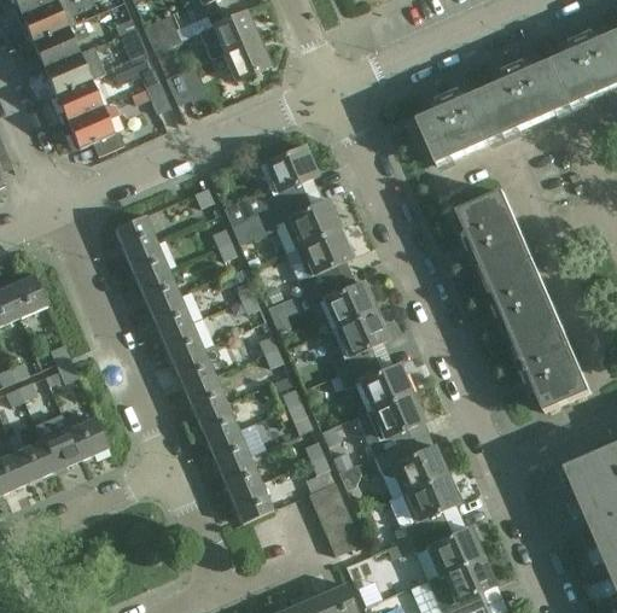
[(15,0),(22,15),(54,0),(15,0)]
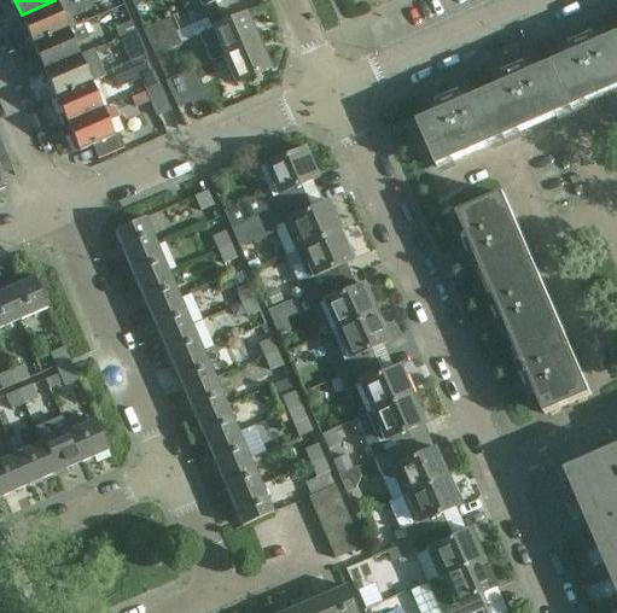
[(54,0),(22,15),(34,41),(68,27),(57,0),(54,0)]
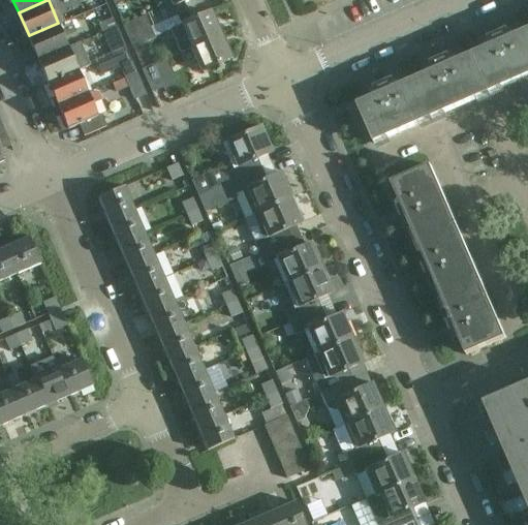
[(192,47),(222,33),(211,8),(171,26),(181,50),(191,44),(192,47)]
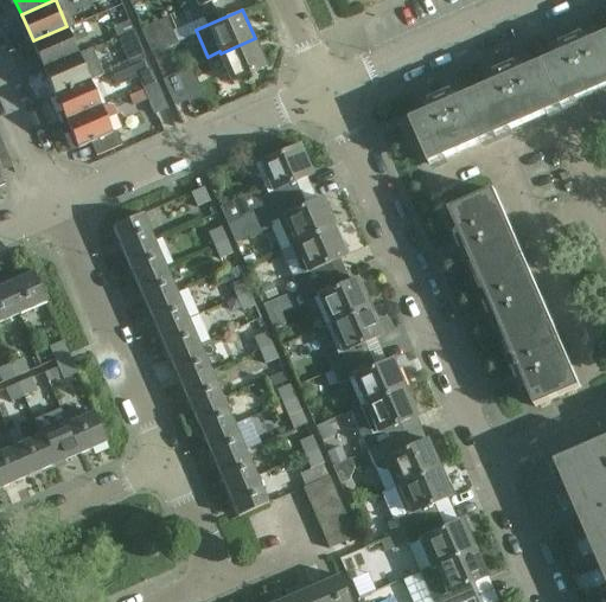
[(147,38),(173,27),(167,14),(141,25),(147,38)]
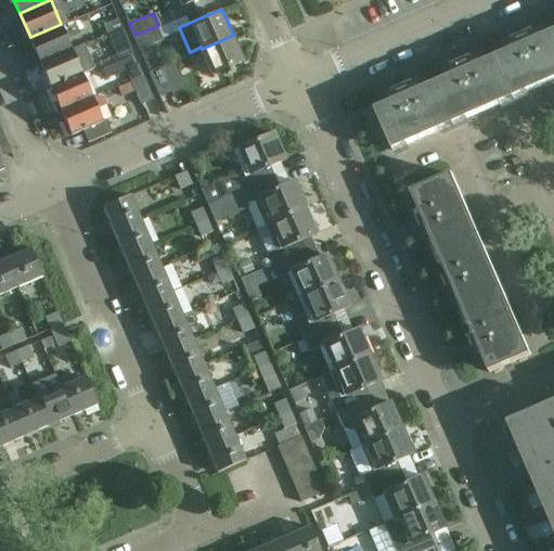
[(107,31),(123,25),(119,15),(103,22),(107,31)]
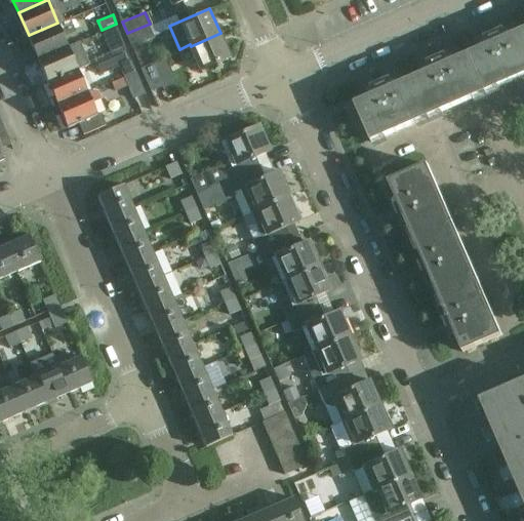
[(57,23),(29,35),(38,57),(68,44),(57,23)]
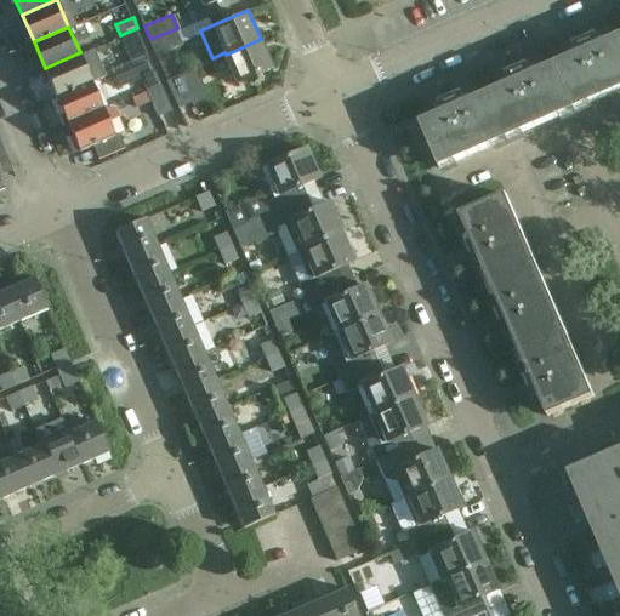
[(124,45),(142,38),(137,28),(120,35),(124,45)]
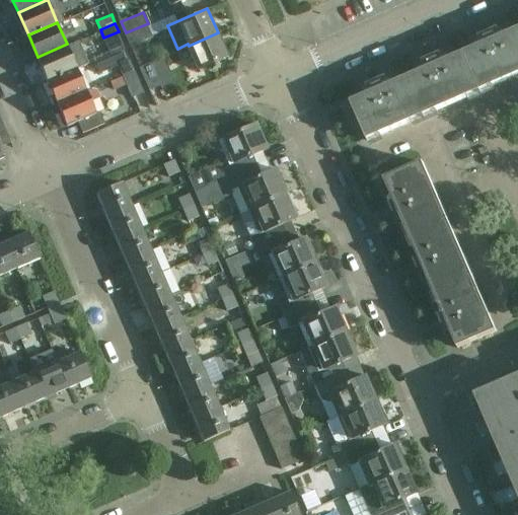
[(148,23),(126,32),(131,45),(153,34),(148,23)]
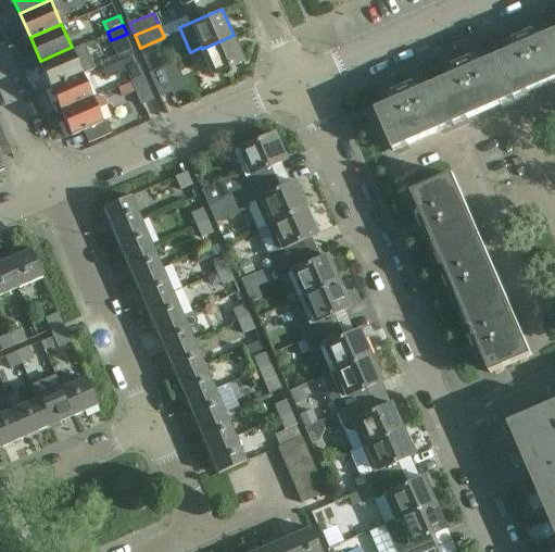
[(395,148),(396,148),(554,77),(554,28),(377,107),(395,148)]
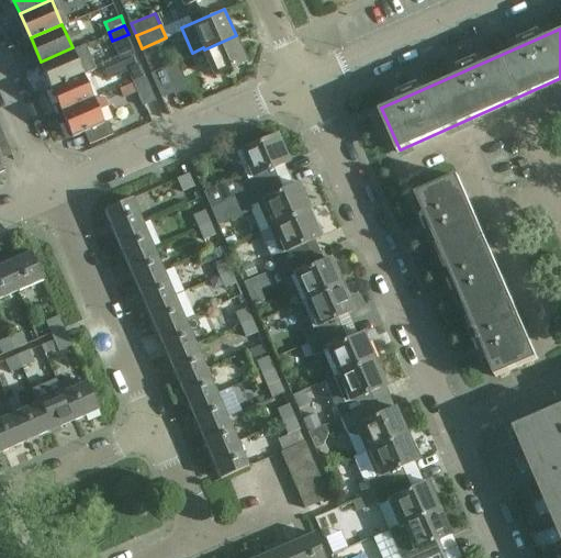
[(236,35),(204,49),(214,74),(246,59),(236,35)]
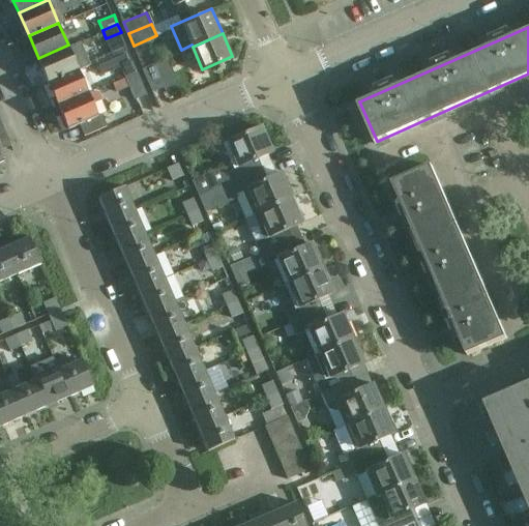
[(68,45),(38,58),(49,81),(78,67),(91,62),(81,39),(68,45)]
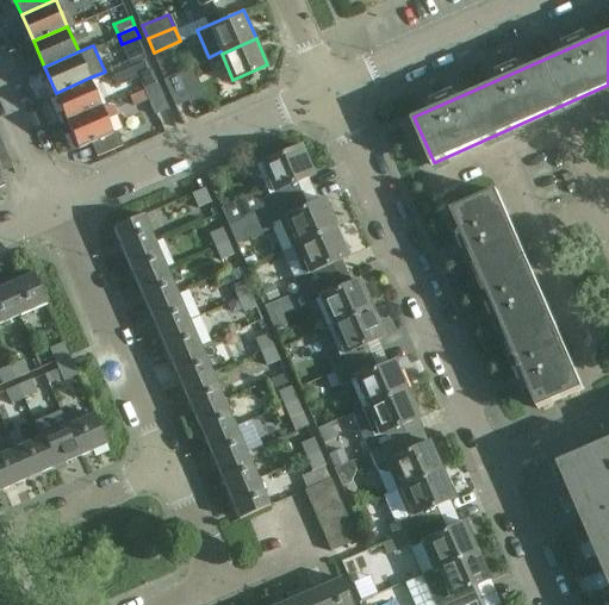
[(144,86),(157,80),(153,67),(138,73),(144,86)]
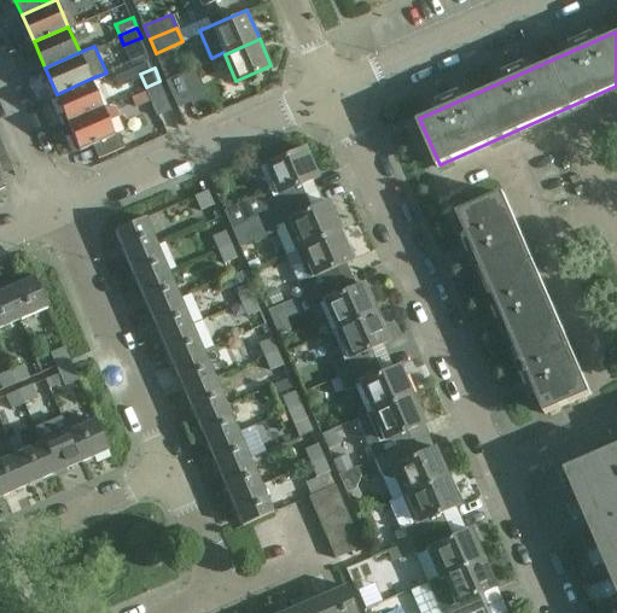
[(166,77),(178,104),(192,98),(180,71),(166,77)]
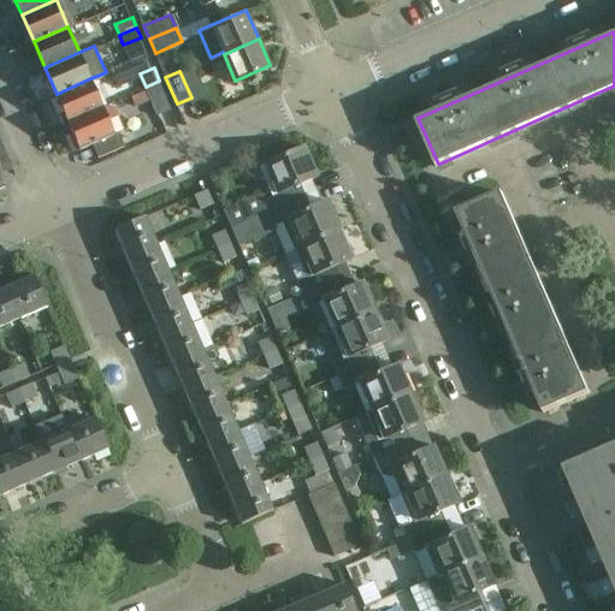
[(57,94),(55,94),(67,120),(102,105),(90,78),(57,94)]
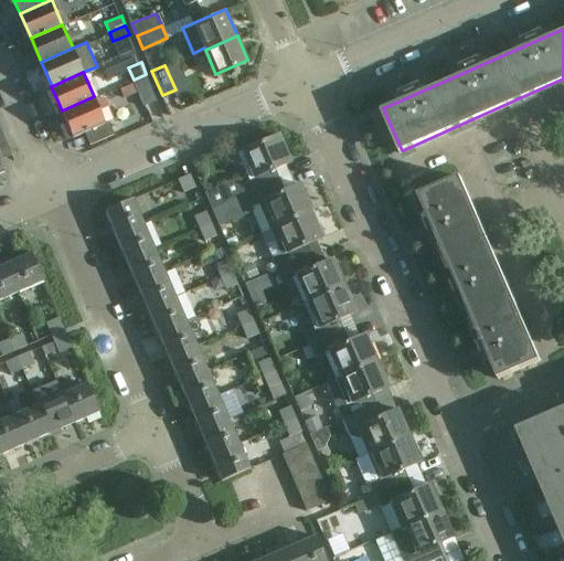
[(134,81),(120,87),(124,95),(138,90),(144,104),(157,98),(146,74),(134,80),(134,81)]
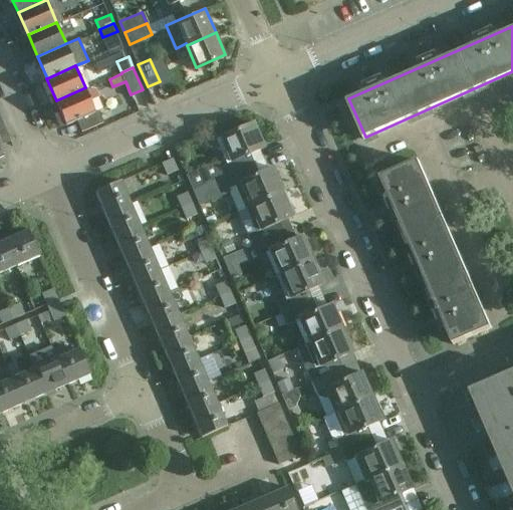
[(67,123),(77,118),(82,130),(104,120),(99,108),(95,110),(90,98),(99,94),(96,87),(91,85),(56,100),(59,108),(57,109),(64,124),(66,123),(67,123)]
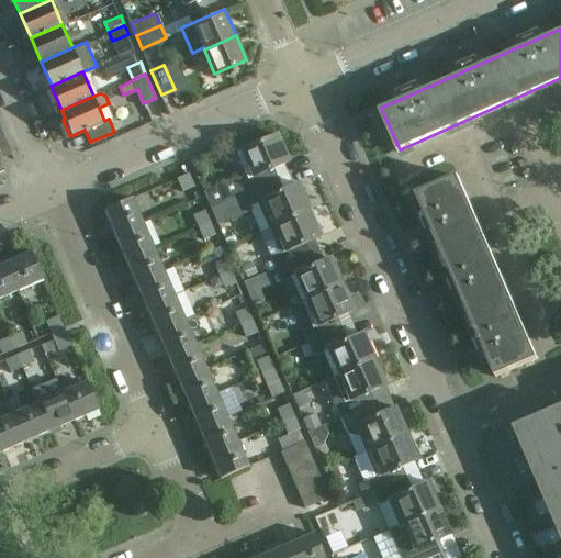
[(237,174),(203,188),(211,205),(278,177),(273,166),(289,158),(277,131),(260,137),(256,127),(232,137),(237,149),(239,148),(250,174),(239,178),(237,174)]
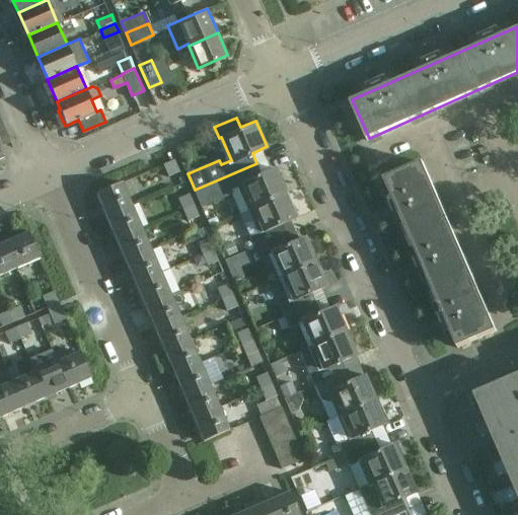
[(163,162),(168,174),(179,169),(174,157),(163,162)]
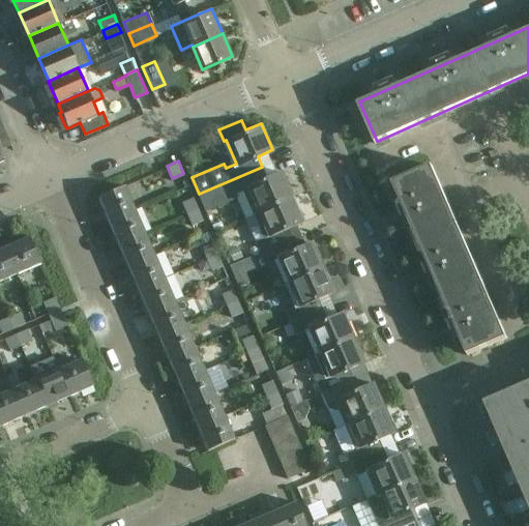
[(433,163),(393,180),(469,352),(508,335),(433,163)]
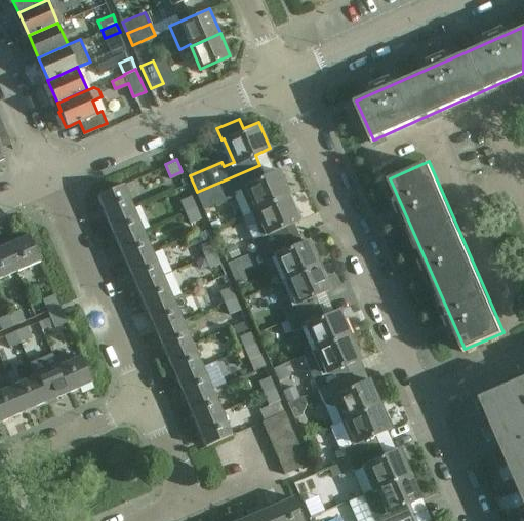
[(259,165),(197,192),(204,208),(234,195),(242,214),(290,194),(279,169),(265,175),(259,165)]
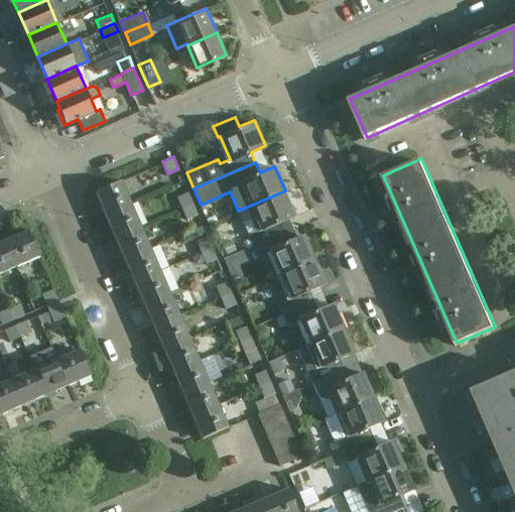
[(105,214),(132,202),(122,178),(95,190),(105,214)]
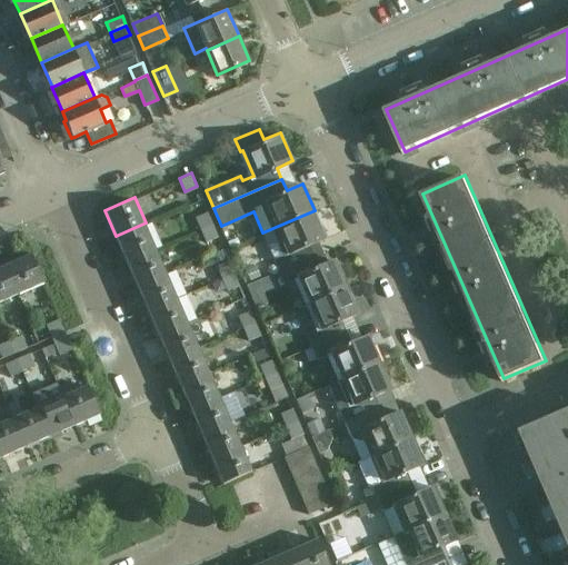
[(201,228),(213,222),(208,210),(196,215),(201,228)]
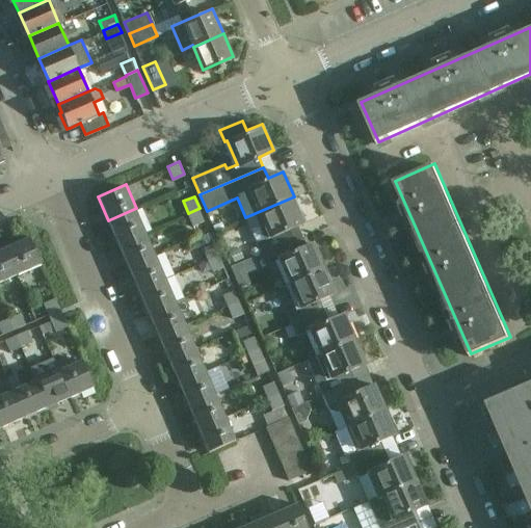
[(294,196),(245,217),(261,252),(301,234),(297,223),(304,220),(294,196)]
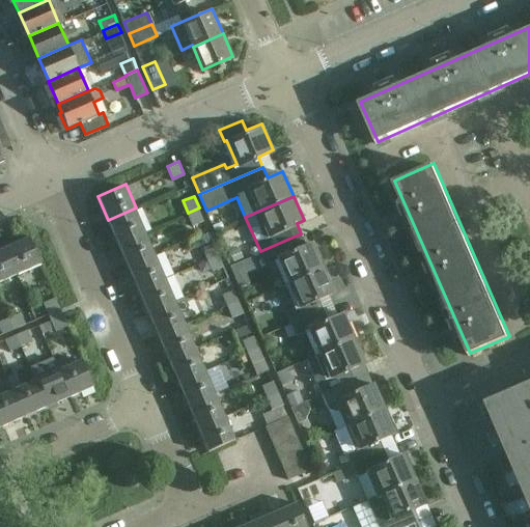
[(118,243),(145,231),(136,207),(108,220),(118,243)]
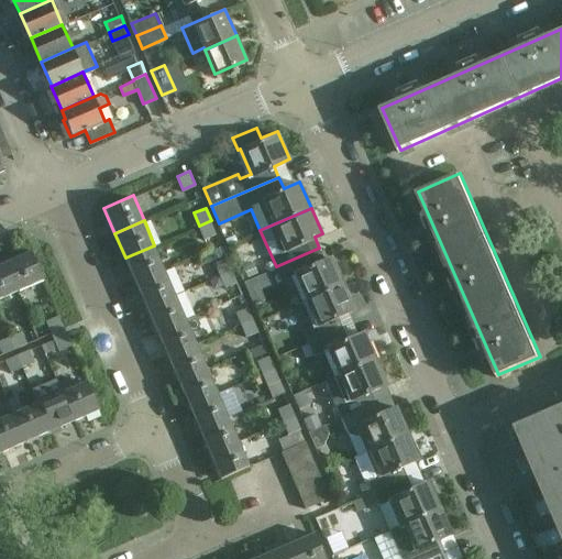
[(204,238),(216,232),(211,220),(199,226),(204,238)]
